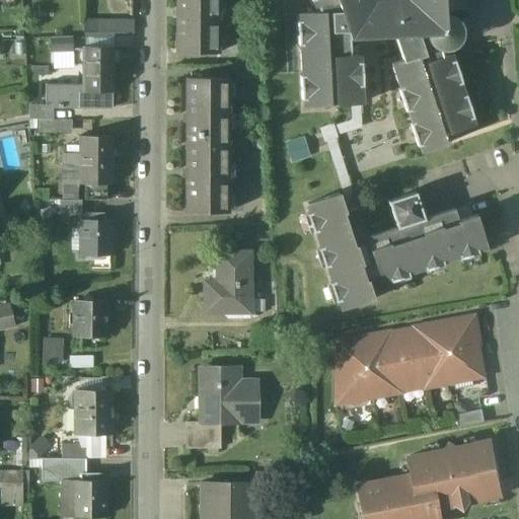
[(218,0),(176,0),(176,51),(219,51),(218,0)]
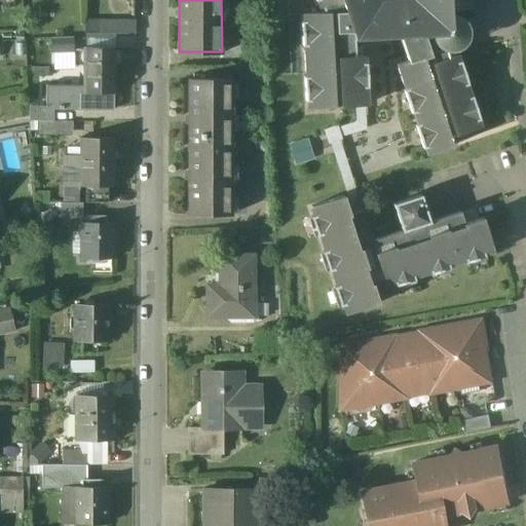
[(271,0),(272,12),(288,11),(288,0),(271,0)]
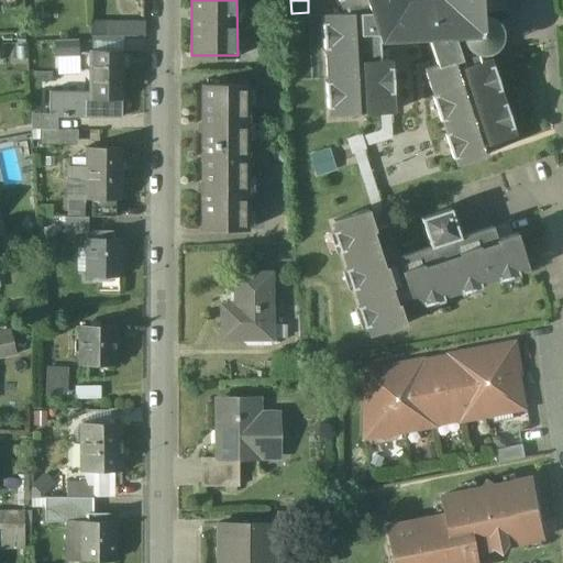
[(342,0),(344,6),(346,4),(348,12),(326,13),(327,25),(323,25),(324,48),(328,48),(328,54),(326,54),(327,76),(329,76),(330,81),(327,81),(328,109),(331,108),(332,117),(392,112),(390,95),(394,95),(393,68),(389,68),(389,59),(381,61),(381,52),(417,40),(429,39),(438,65),(426,69),(432,91),(434,90),(437,95),(433,96),(441,121),(444,120),(449,133),(445,134),(454,159),(456,158),(460,166),(485,157),(482,147),(512,138),(510,130),(514,129),(506,103),(501,105),(497,92),(501,90),(493,65),(489,67),(487,59),(481,62),(476,51),(483,52),(488,51),(493,47),(496,43),(498,36),(505,35),(501,24),(495,25),(494,24),(490,22),(487,20),(483,20),(483,10),(506,9),(505,0),(434,0),(406,2),(405,0),(342,0)]
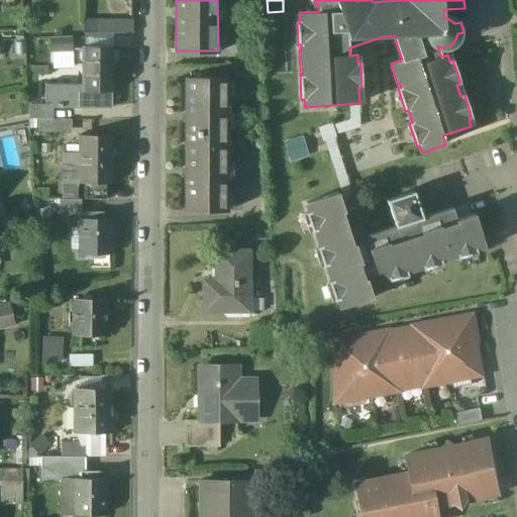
[(129,34),(129,18),(85,18),(85,34),(129,34)]
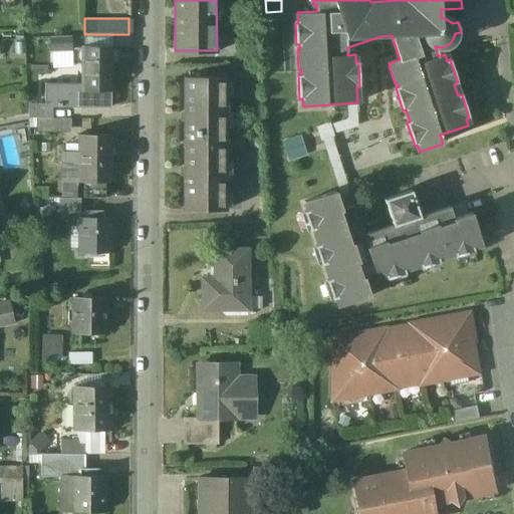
[(71,36),(50,37),(51,51),(72,50),(71,36)]
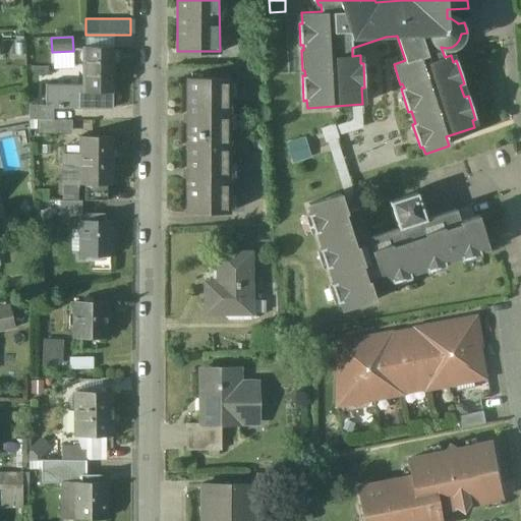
[(114,48),(83,47),(83,84),(83,92),(113,92),(113,93),(114,93),(114,48)]
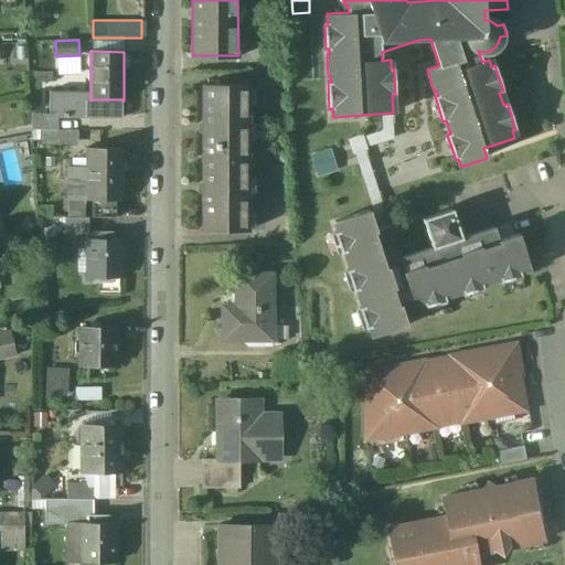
[(251,85),(204,84),(203,231),(249,231),(251,85)]
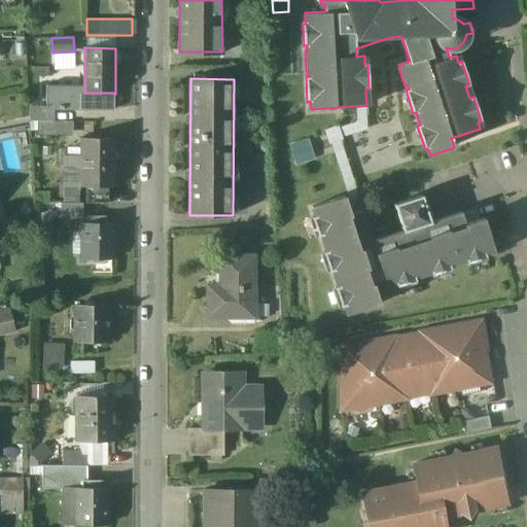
[(286,78),(276,78),(276,89),(286,89),(286,78)]
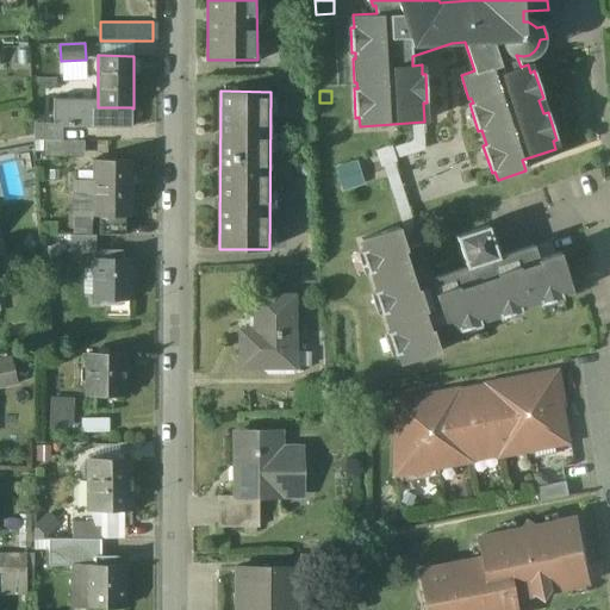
[(98,99),(56,99),(55,124),(55,126),(63,126),(132,128),(132,109),(132,107),(98,107),(98,99)]
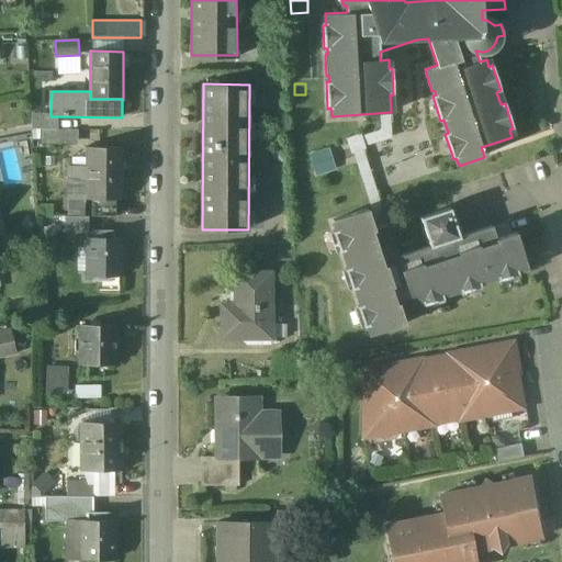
[(51,114),(32,114),(32,128),(58,128),(58,116),(51,116),(51,114)]
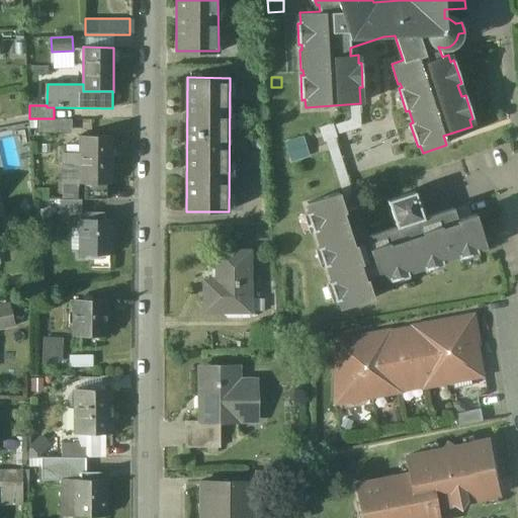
[(16,145),(27,144),(26,127),(14,130),(16,145)]
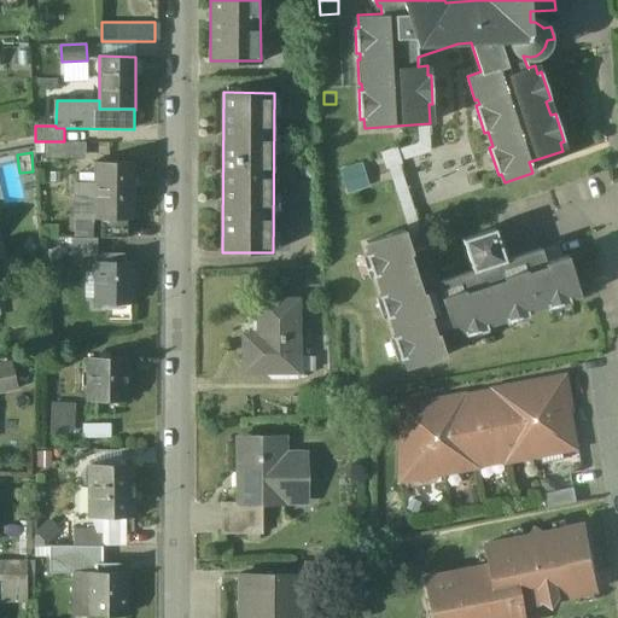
[(338,168),(345,191),(367,185),(360,161),(338,168)]
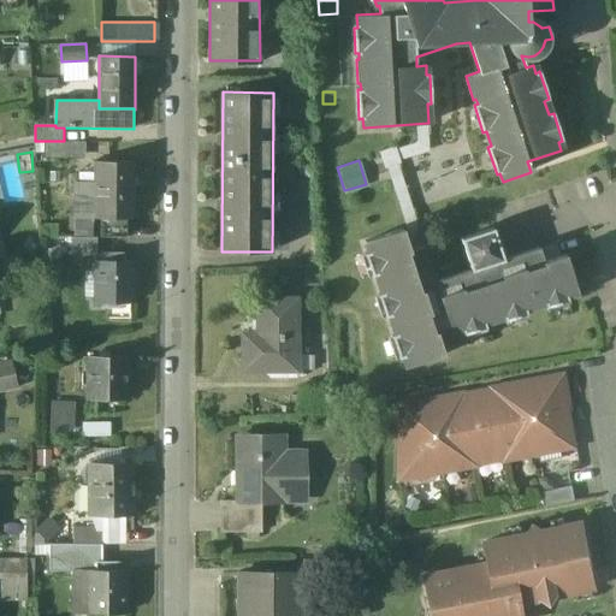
[(135,161),(95,161),(95,219),(128,219),(135,219),(135,161)]
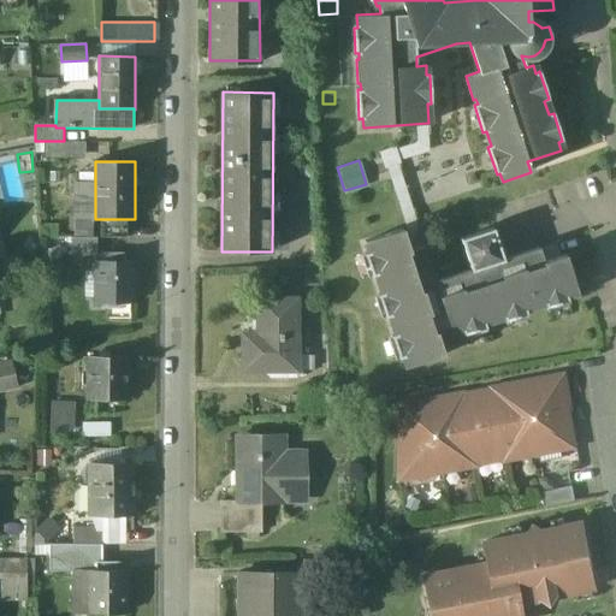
[(128,219),(101,219),(101,238),(128,238),(128,219)]
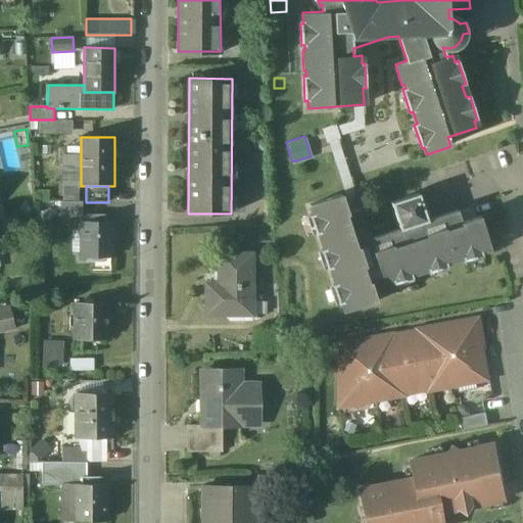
[(342,194),(310,204),(345,313),(378,301),(372,283),(382,280),(384,284),(490,248),(480,217),(462,223),(460,217),(458,209),(428,220),(419,193),(391,202),(400,229),(371,238),(361,208),(348,212),(342,194)]
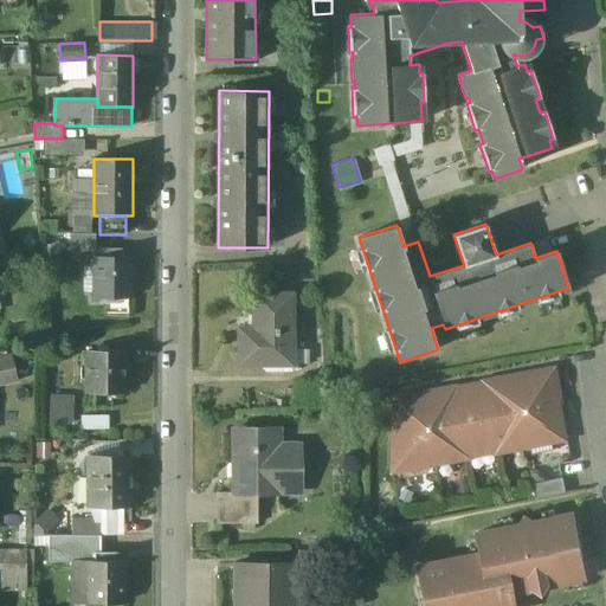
[(96,251),(95,234),(72,234),(72,251),(96,251)]
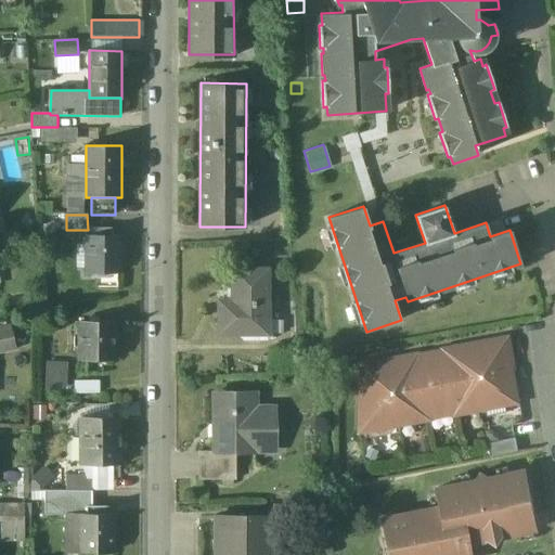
[(120,236),(87,235),(86,272),(120,273),(120,236)]
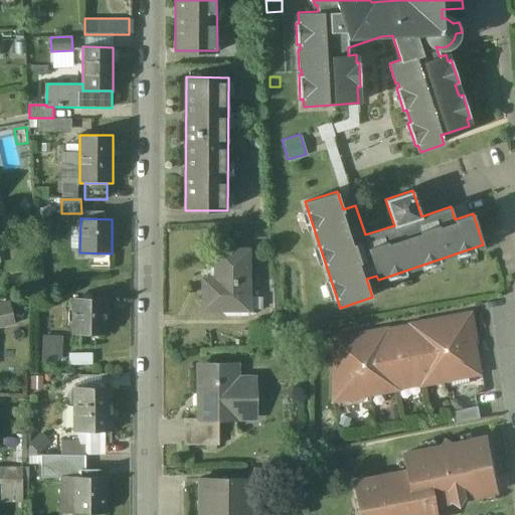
[(249,249),(216,249),(216,279),(203,279),(203,310),(226,310),(226,299),(249,298),(249,249)]
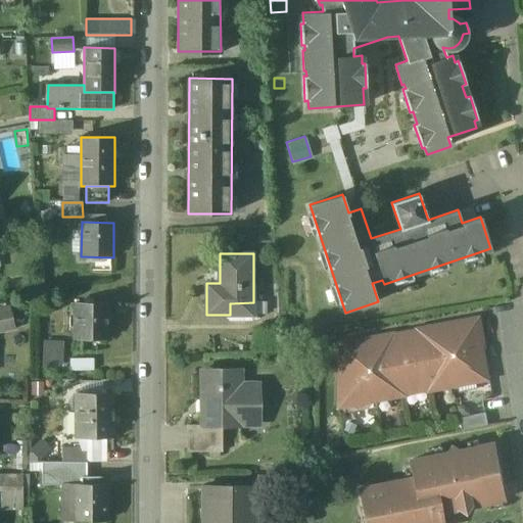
[(107,304),(76,303),(75,339),(107,339),(107,304)]
